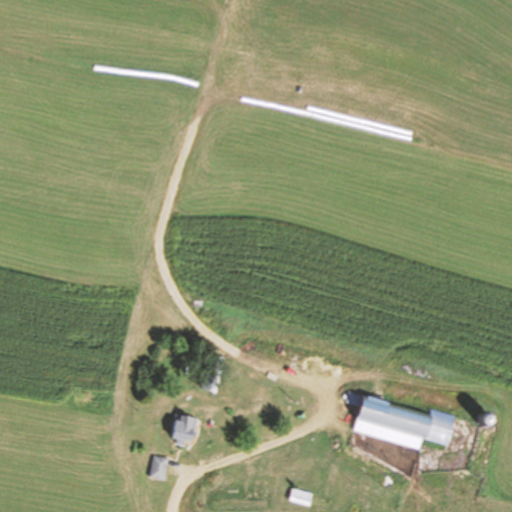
[(226,358),(211,354),(201,391),(216,395),(226,358)]
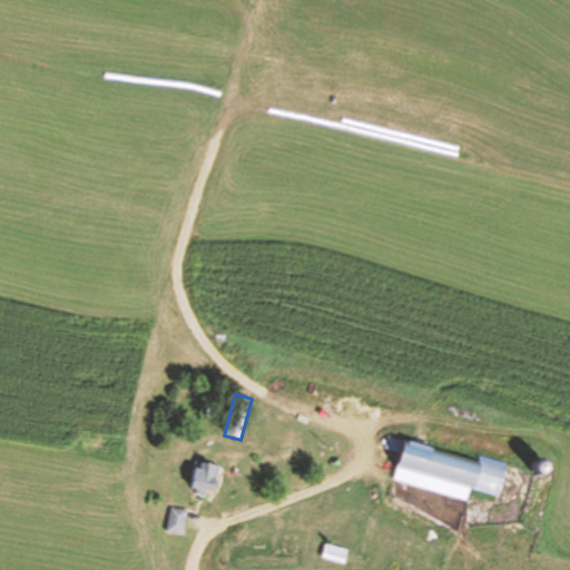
[(396,468),(498,495),(505,467),(403,440),(396,468)]
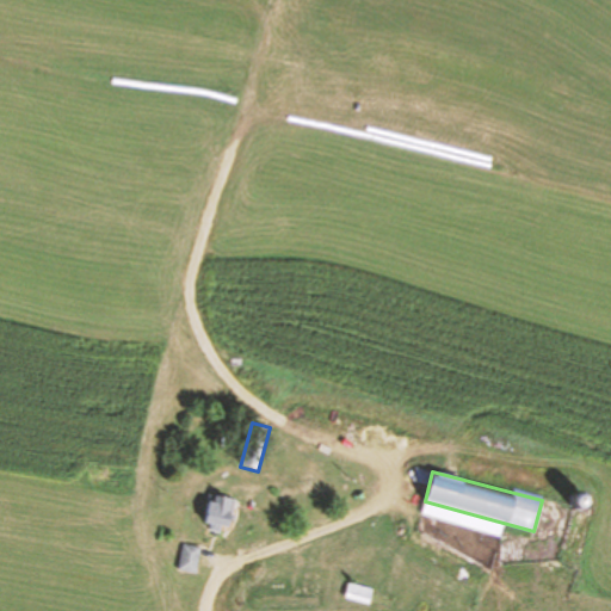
[(207,526),(232,528),(233,497),(208,495),(207,526)]
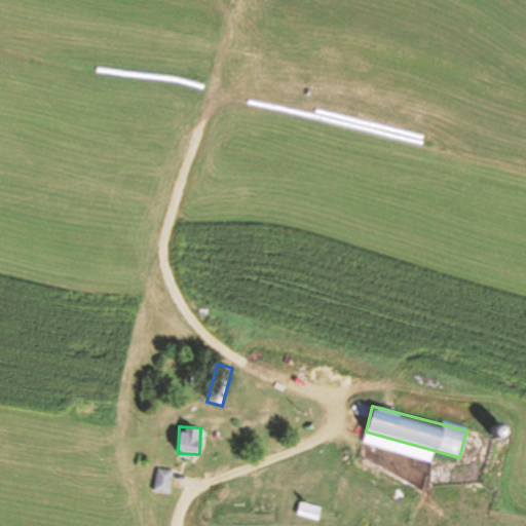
[(174,472),(158,467),(153,490),(168,493),(174,472)]
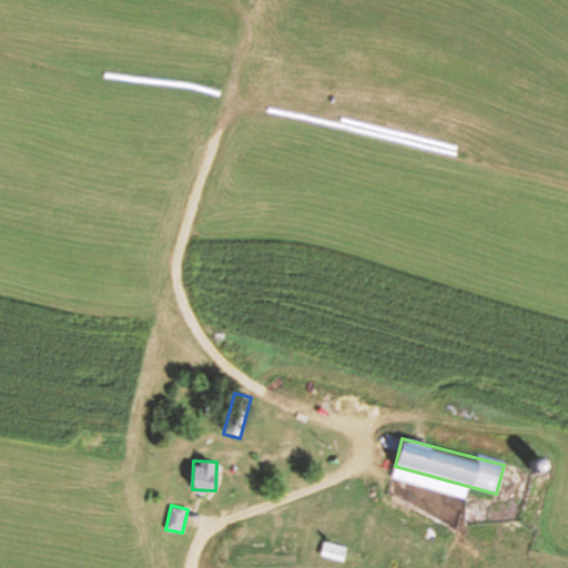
[(344,561),(347,548),(325,541),(321,555),(344,561)]
